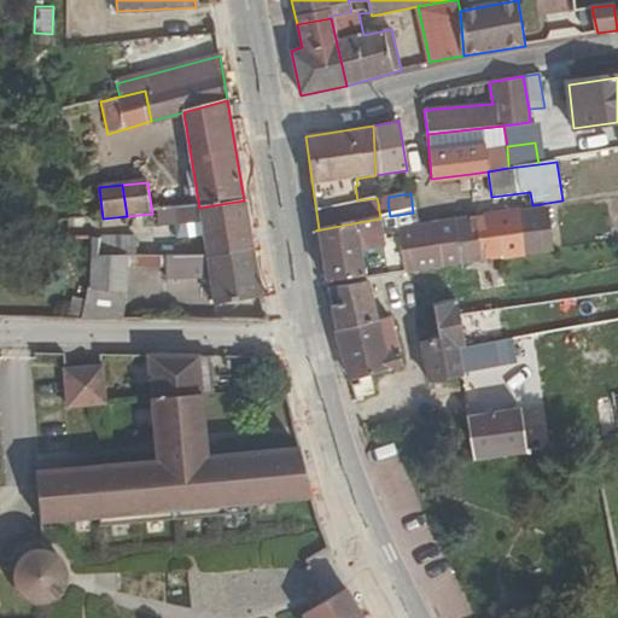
[(254,250),(244,200),(199,208),(173,210),(175,227),(202,223),(209,256),(254,250)]
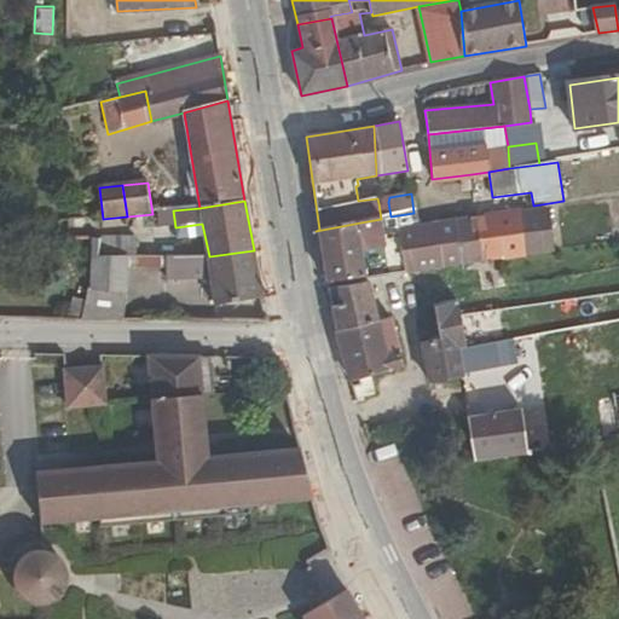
[(379,203),(381,219),(391,217),(388,202),(379,203)]
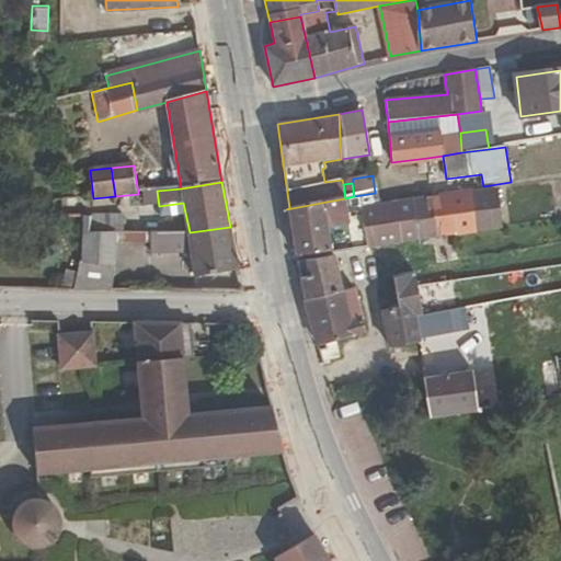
[(456,236),(501,229),(495,191),(432,198),(434,215),(454,214),(456,236)]
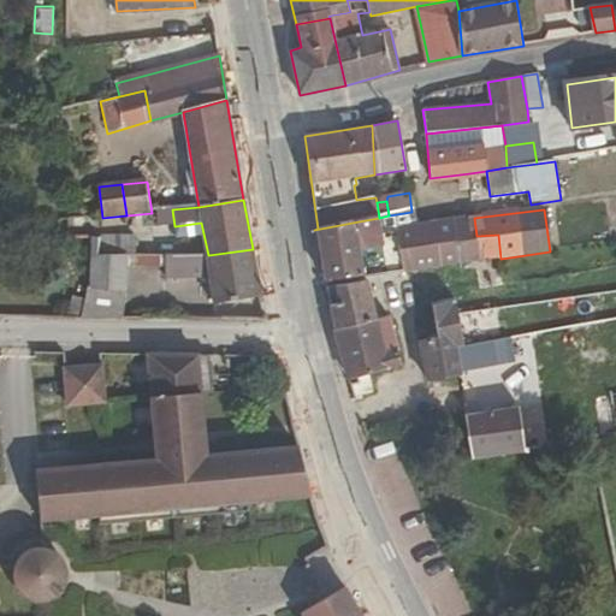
[(323,279),(325,280),(403,267),(401,254),(362,261),(361,252),(384,248),(379,218),(359,221),(314,230),(323,279)]
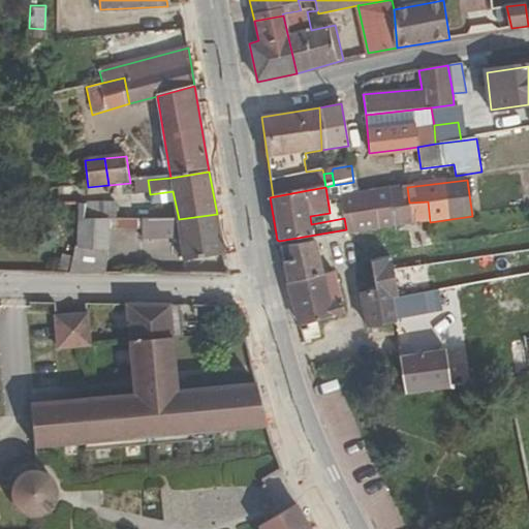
[(398,226),(430,222),(428,201),(409,203),(407,187),(390,189),(398,226)]
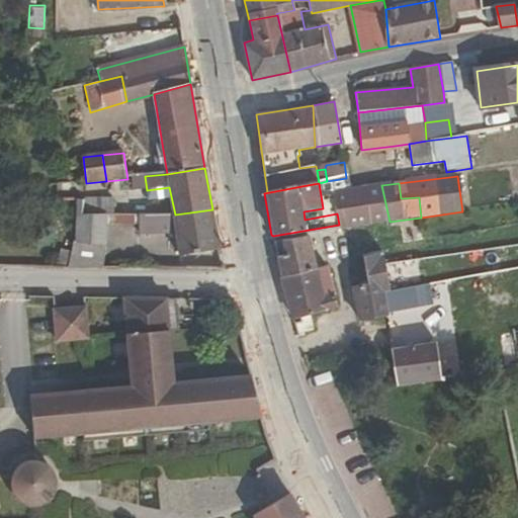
[(334,191),(337,213),(339,225),(340,229),(390,222),(381,185),(348,189),(334,191)]
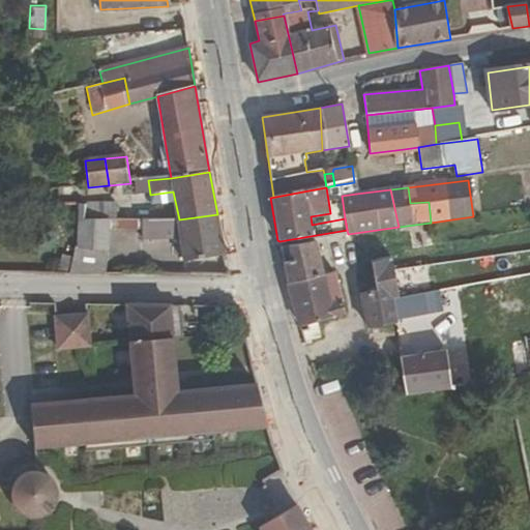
[(225,255),(217,214),(179,219),(117,221),(87,221),(87,204),(80,204),(76,248),(72,248),(71,273),(105,274),(109,230),(141,230),(142,241),(180,239),(184,264),(225,255)]
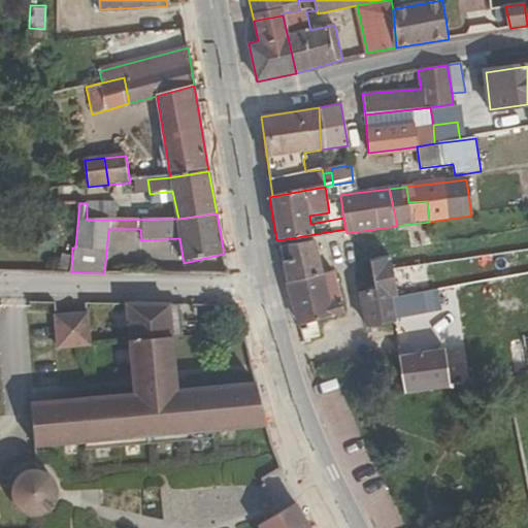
[(117,204),(87,203),(87,220),(117,220),(117,204)]
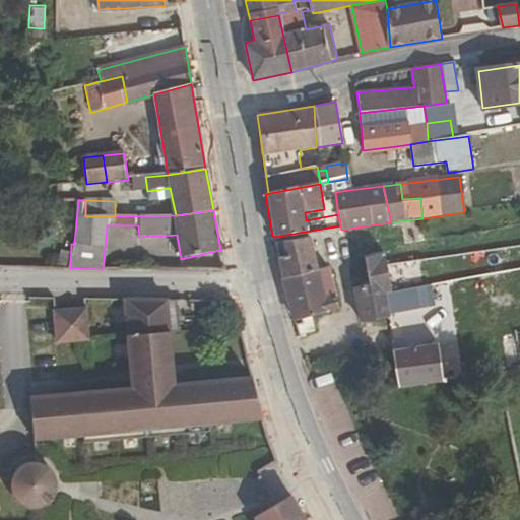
[(415,224),(402,228),(404,245),(419,242),(415,224)]
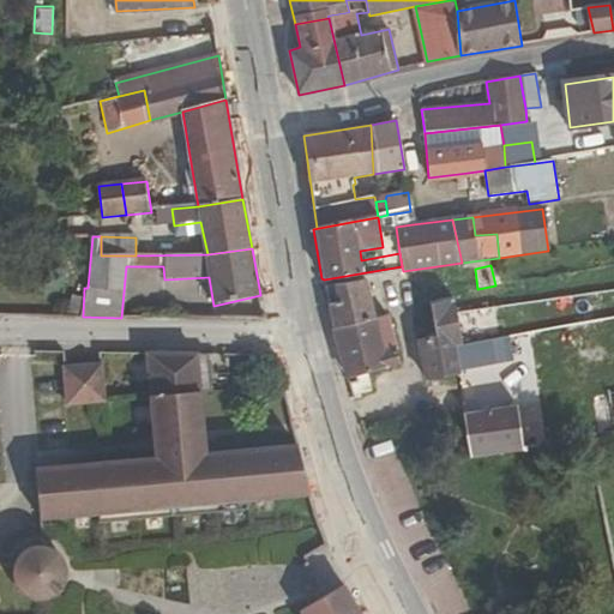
[(475,269),(462,266),(443,269),(426,271),(431,304),(432,304),(453,301),(457,314),(475,312),(471,290),(477,289),(475,269)]
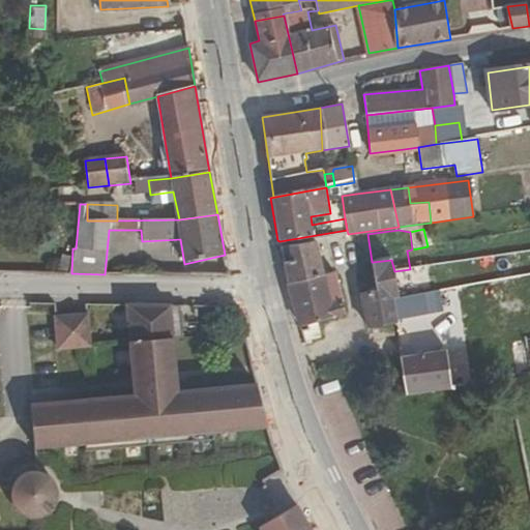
[(281,247),(288,286),(325,276),(317,242),(281,247)]
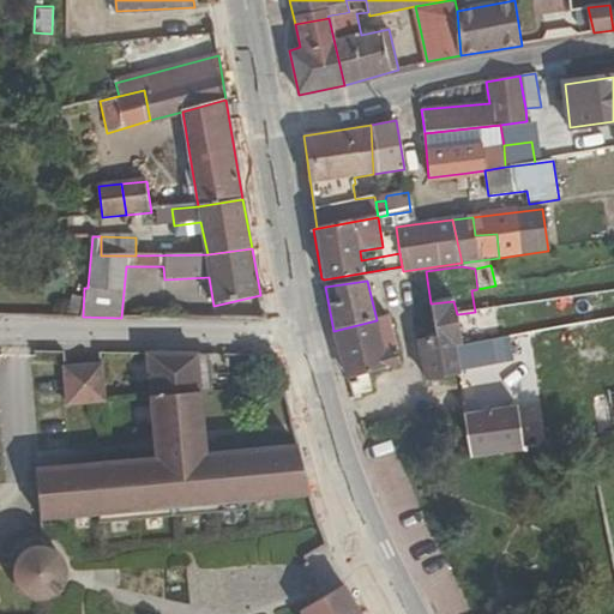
[(453,301),(432,304),(438,339),(415,344),(425,384),(457,377),(458,371),(453,343),(462,341),(457,314),(453,301)]
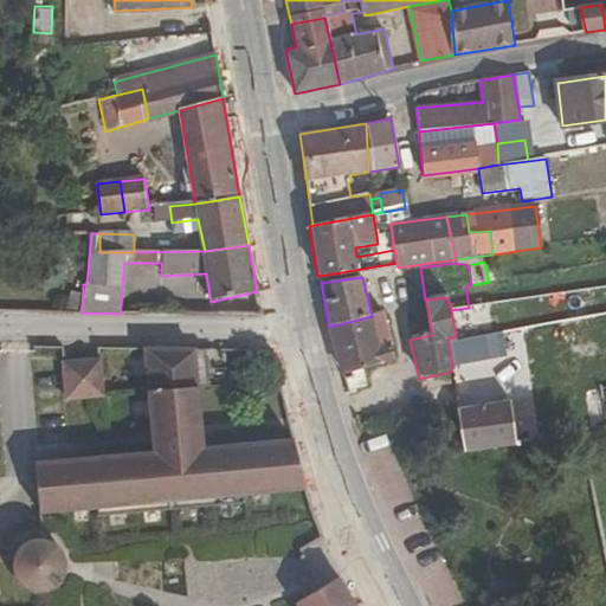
[(329,327),(343,374),(395,361),(382,313),(372,316),(329,327)]
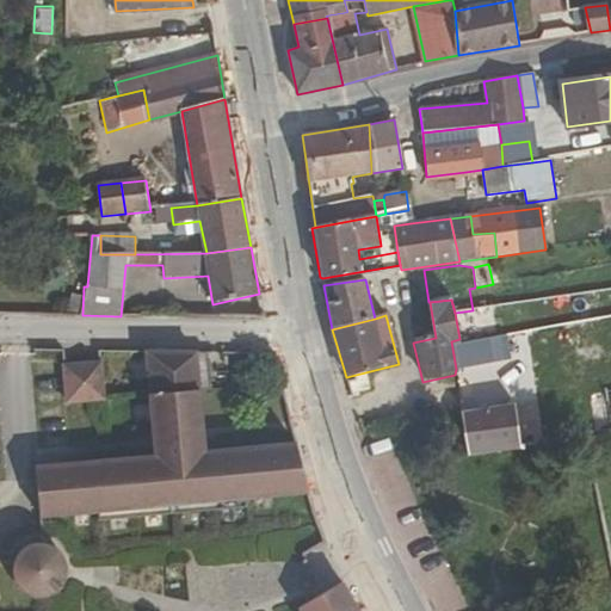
[(310,493),(297,445),(207,455),(202,393),(213,392),(209,356),(148,355),(156,458),(39,470),(43,518),(98,513),(99,523),(248,508),(247,499),(310,493)]
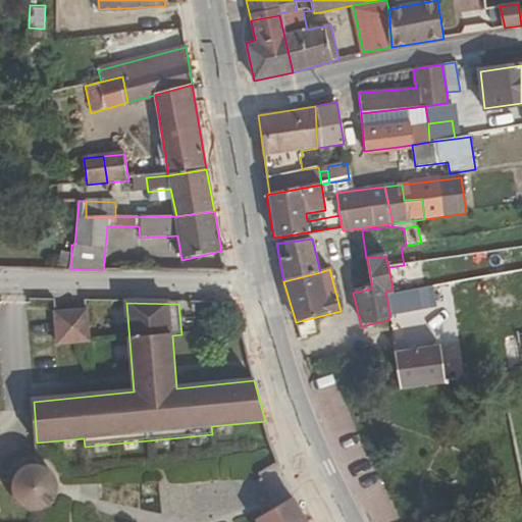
[(87,312),(57,314),(59,343),(89,341),(87,312)]
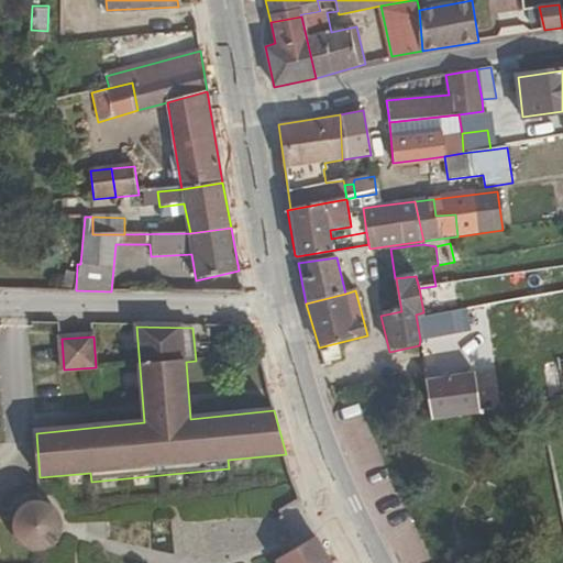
[(434,341),(419,345),(420,350),(423,366),(438,363),(434,341)]
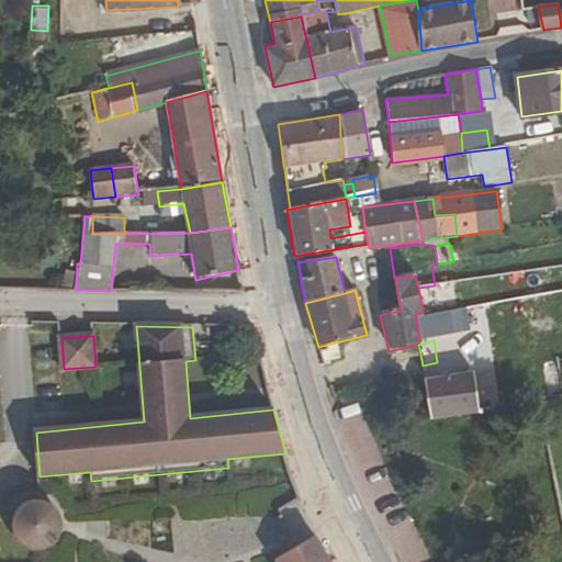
[(472,372),(425,380),(431,419),(479,412),(472,372)]
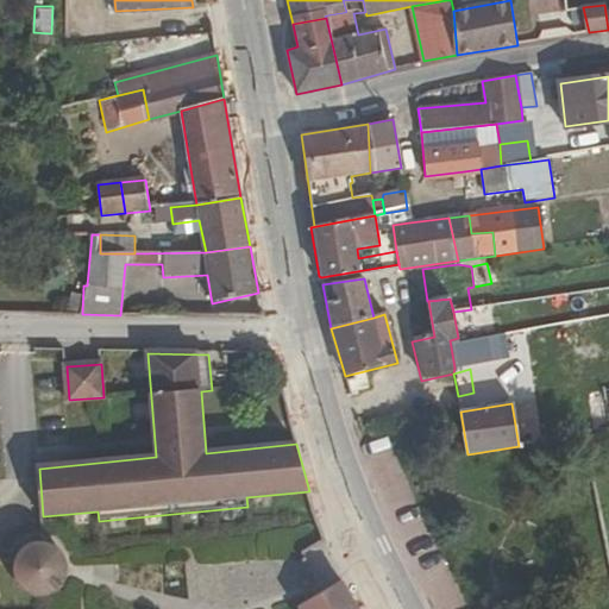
[(608,429),(608,420),(607,412),(575,416),(577,434),(584,434),(608,429)]
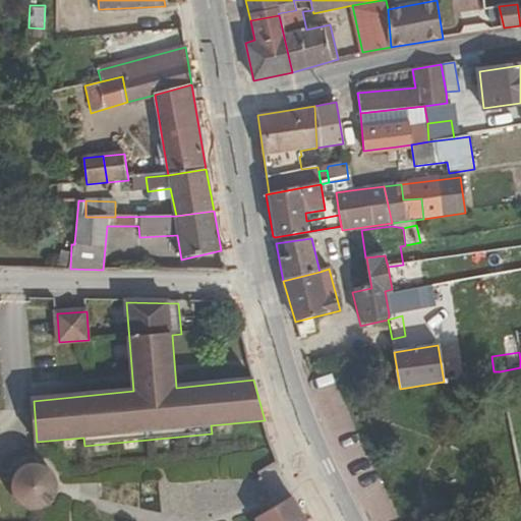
[(20,467),(12,475),(10,482),(10,490),(11,496),(15,502),(22,509),(30,511),(38,511),(46,508),(53,502),(58,491),(58,482),(55,475),(50,469),(39,464),(30,464),(20,467)]
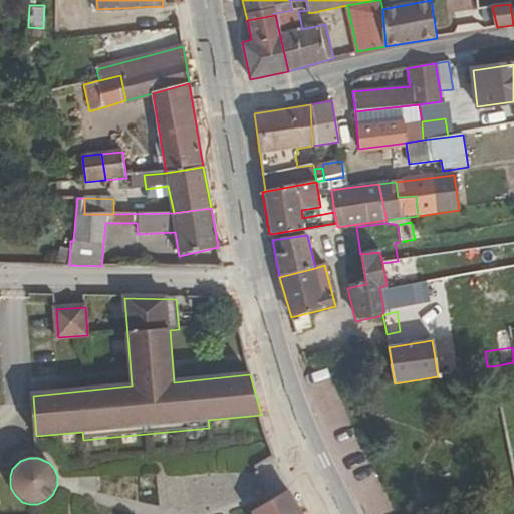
[(272,459),(257,464),(264,487),(279,482),(272,459)]
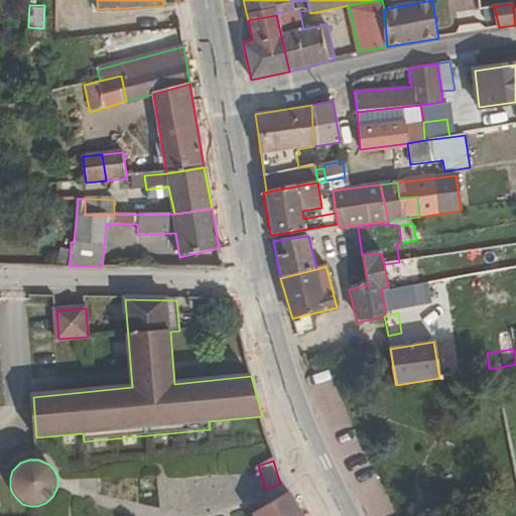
[(302,515),(291,496),(255,515),(302,515)]
